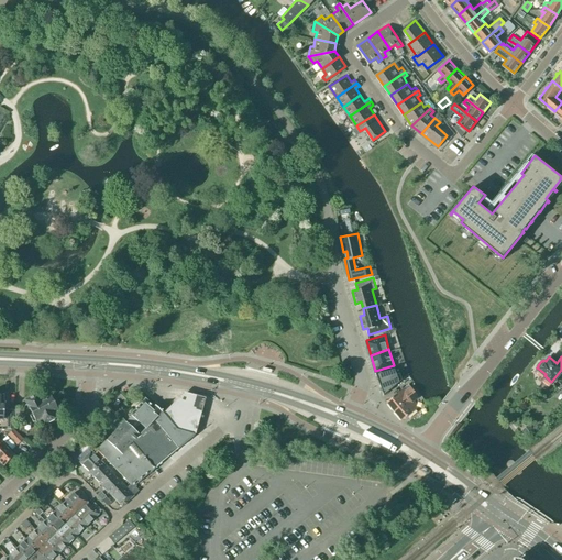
[(384,394),(399,381),(395,368),(376,373),(381,384),(384,394)]
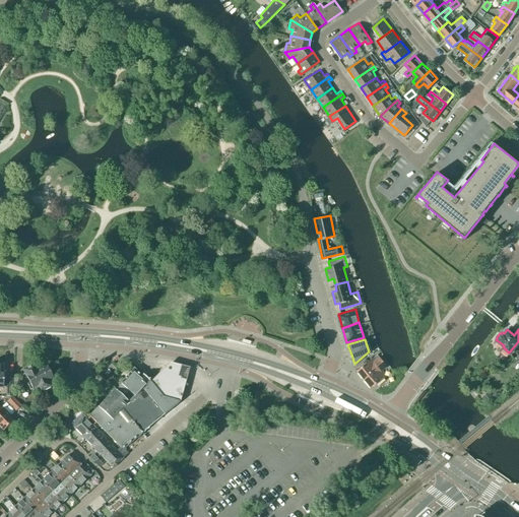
[(372,387),(387,375),(383,369),(387,366),(378,353),(358,370),(364,378),(372,387)]
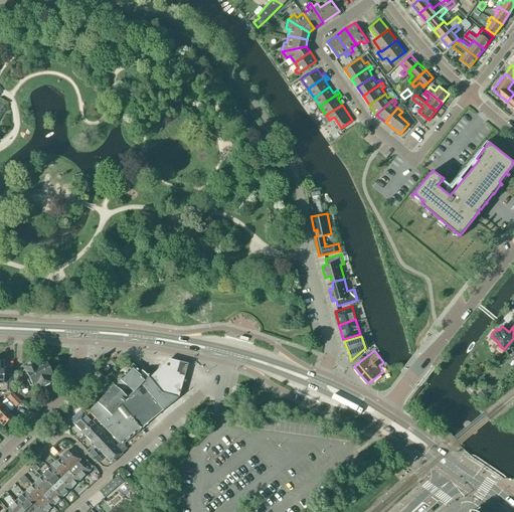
[(55,375),(47,358),(37,363),(35,359),(25,364),(25,363),(23,364),(25,368),(26,367),(31,378),(29,379),(31,383),(33,382),(34,384),(40,382),(42,386),(51,381),(49,377),(55,375)]
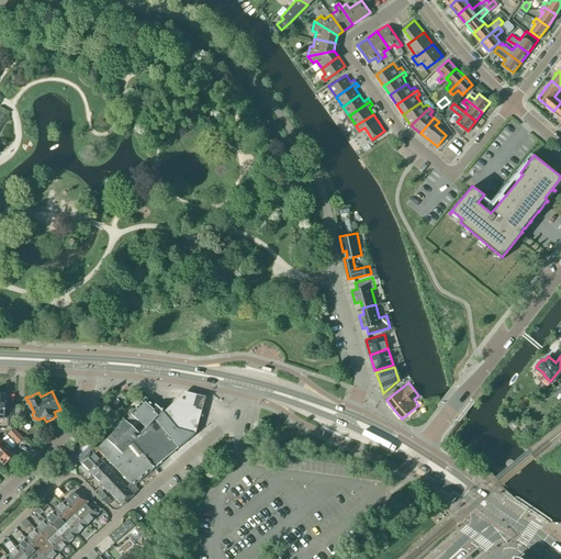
[(184,391),(164,412),(176,427),(192,433),(205,397),(184,391)]
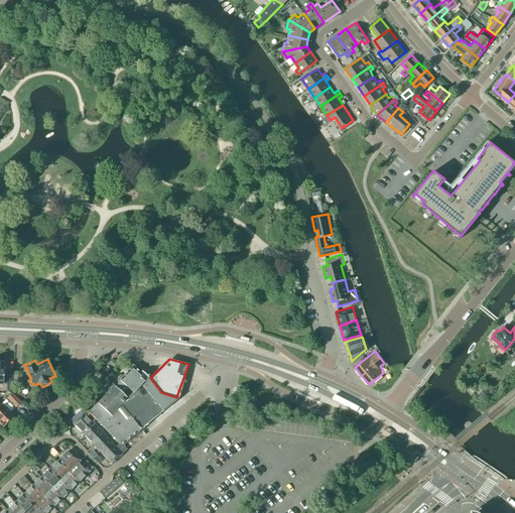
[(143,370),(142,371),(134,364),(99,401),(91,410),(91,411),(121,442),(124,442),(179,396),(163,391),(152,379),(149,375),(150,375),(143,370)]
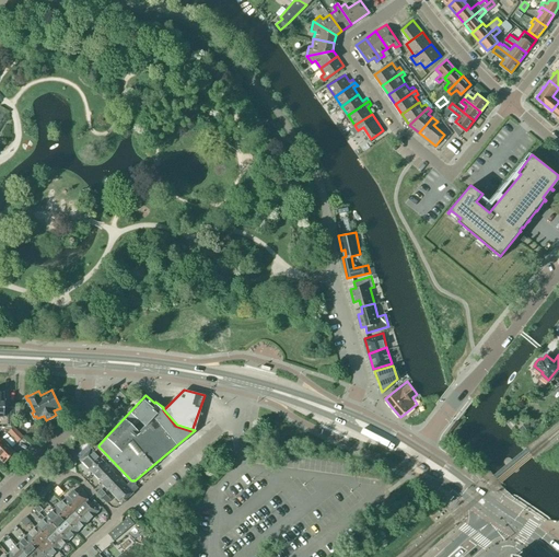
[(16,415),(25,415),(25,402),(15,403),(16,415)]
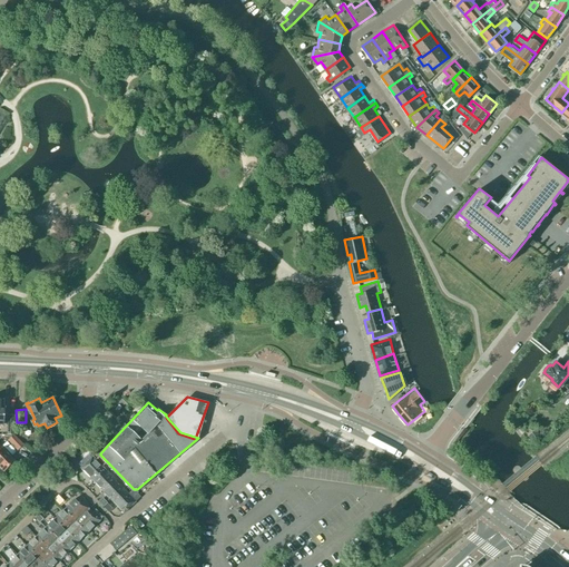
[(19,448),(25,442),(15,432),(9,438),(19,448)]
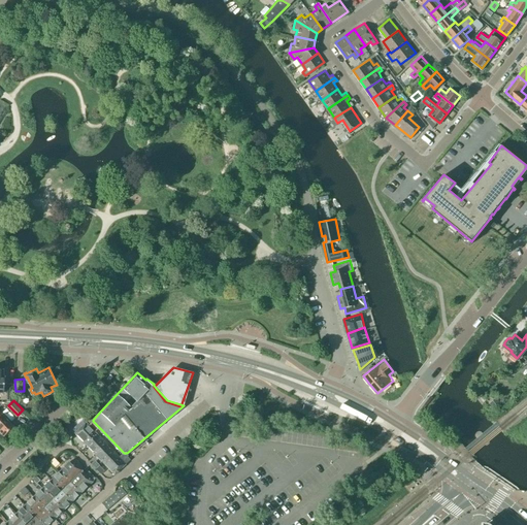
[(0,429),(5,434),(14,425),(0,408),(0,429)]
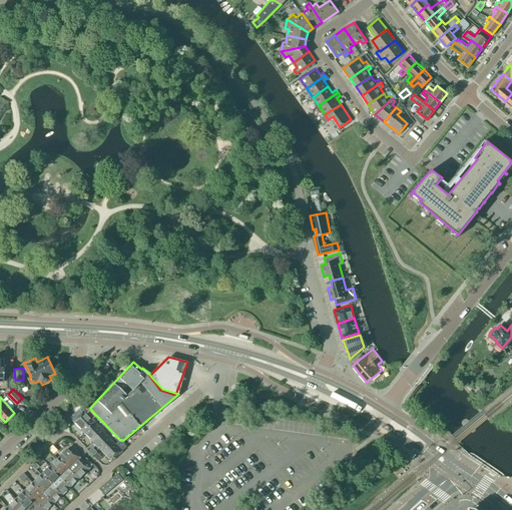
[(85,431),(95,421),(84,409),(80,412),(77,409),(71,415),(74,418),(73,419),(85,431)]
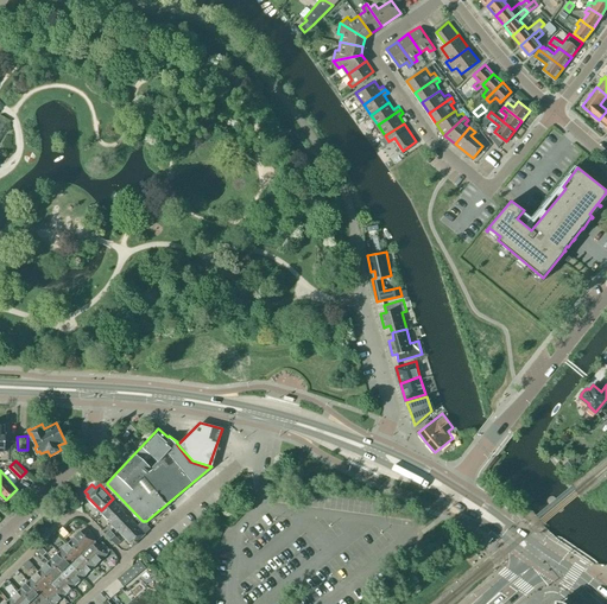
[(111,520),(122,508),(113,498),(101,510),(111,520)]
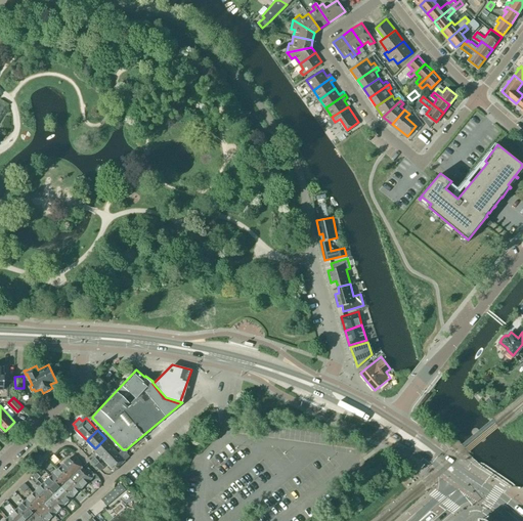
[(102,458),(114,446),(105,438),(95,448),(102,458)]
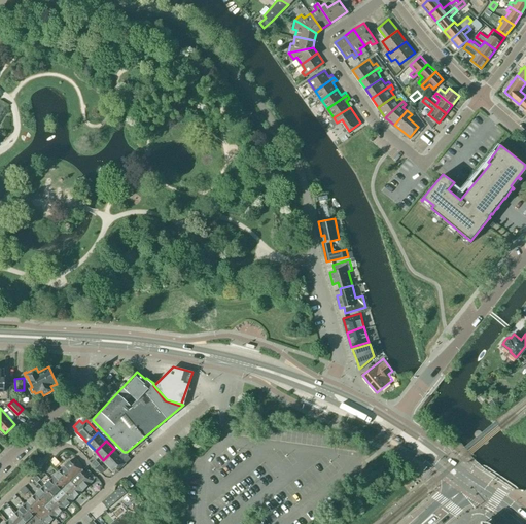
[(114,449),(103,460),(115,473),(127,461),(114,449)]
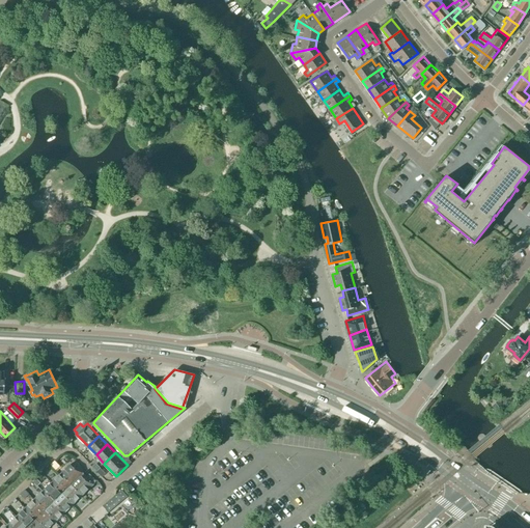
[(72,483),(84,472),(79,467),(81,465),(77,461),(75,463),(73,461),(60,472),(72,483)]
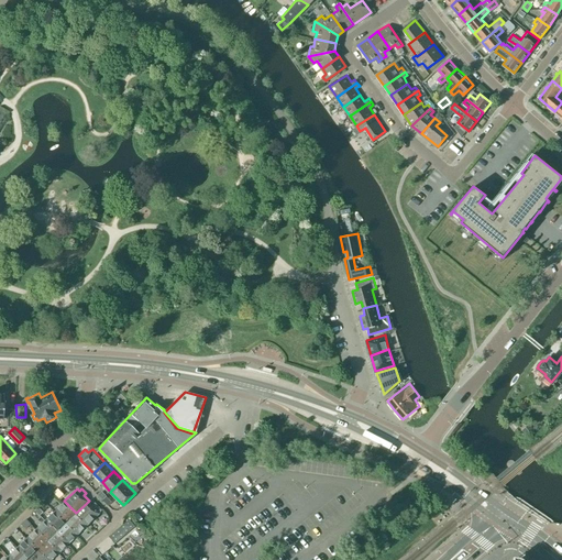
[(66,522),(76,513),(64,501),(55,511),(66,522)]
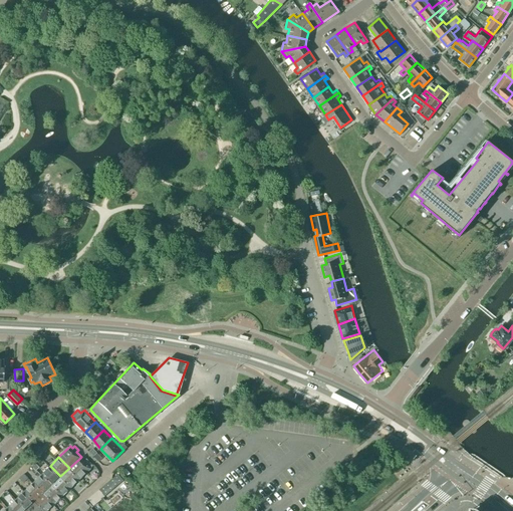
[(69,468),(79,479),(91,467),(90,467),(93,464),(87,457),(84,460),(81,457),(69,468)]
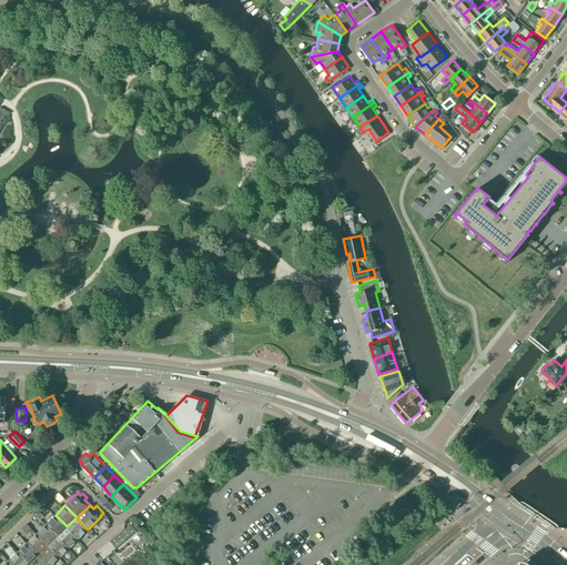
[(58,535),(67,526),(56,515),(47,524),(58,535)]
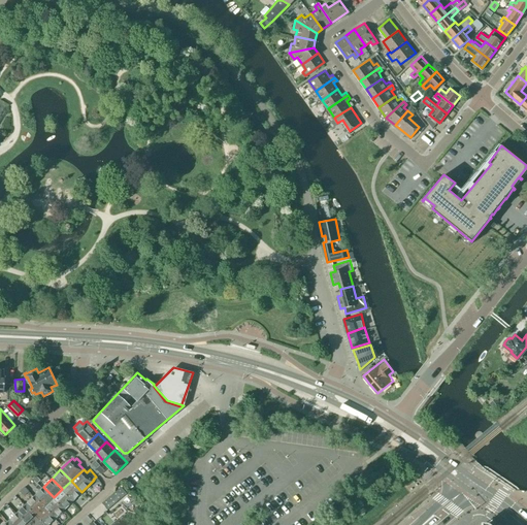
[(72,500),(81,492),(71,481),(62,489),(72,500)]
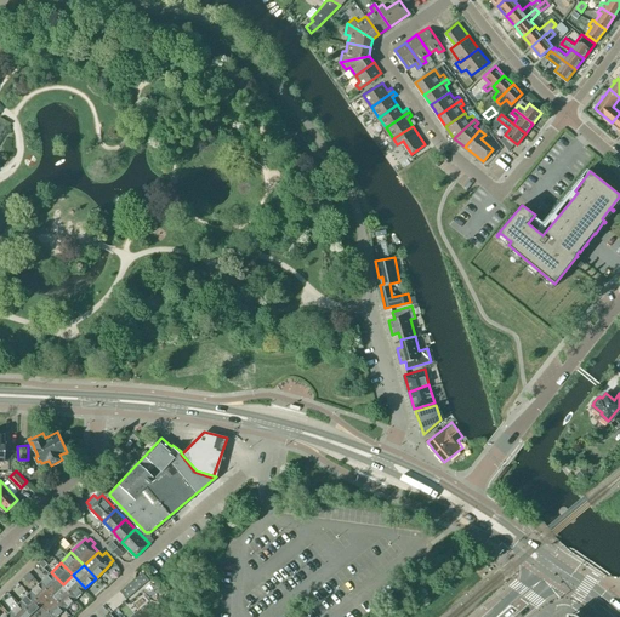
[(53,595),(63,584),(51,572),(40,582),(53,595)]
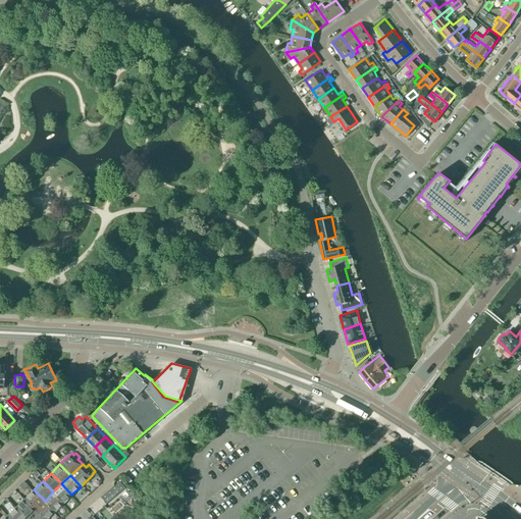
[(63,503),(71,495),(61,483),(53,491),(63,503)]
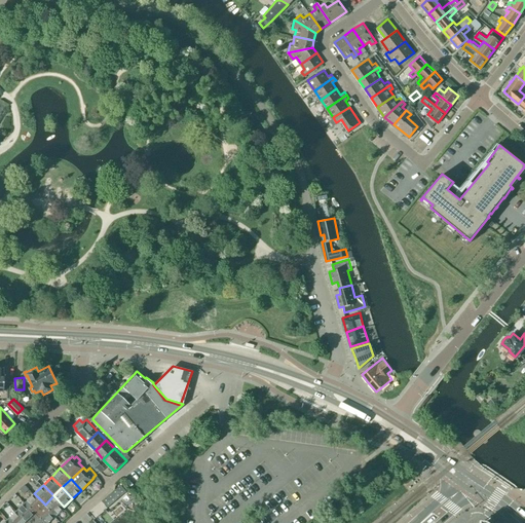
[(36,513),(45,505),(34,493),(26,501),(36,513)]
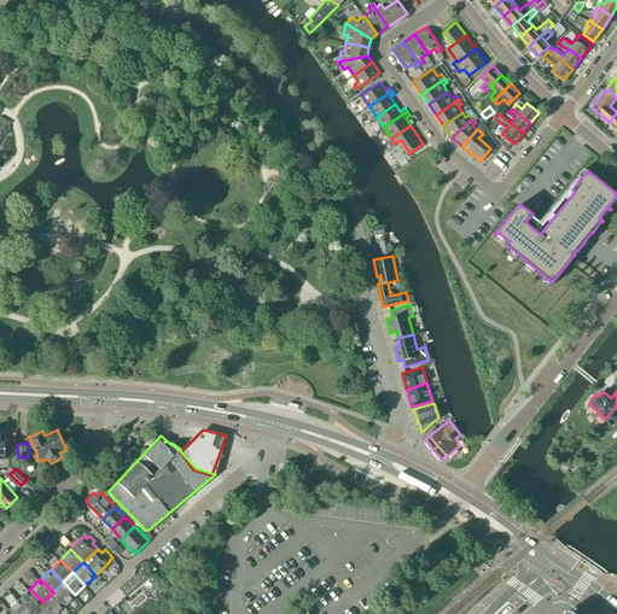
[(65,604),(75,595),(63,582),(53,592),(65,604)]
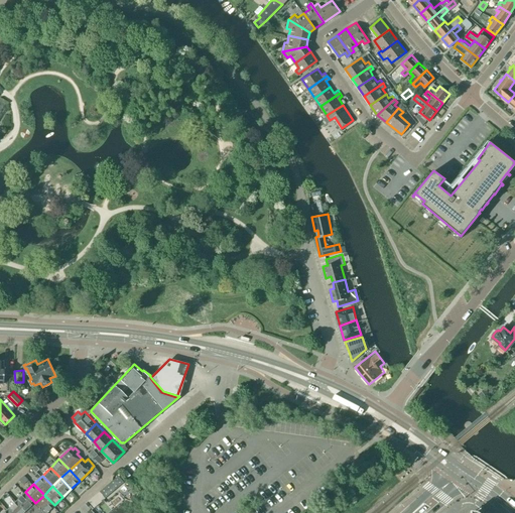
[(134,496),(136,490),(125,486),(123,492),(134,496)]
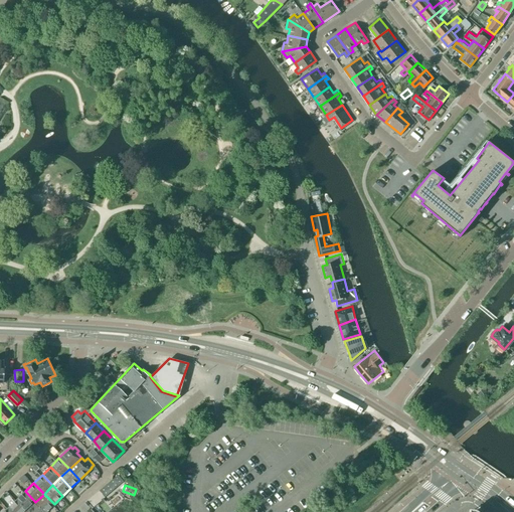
[(27,509),(35,502),(25,491),(17,499),(27,509)]
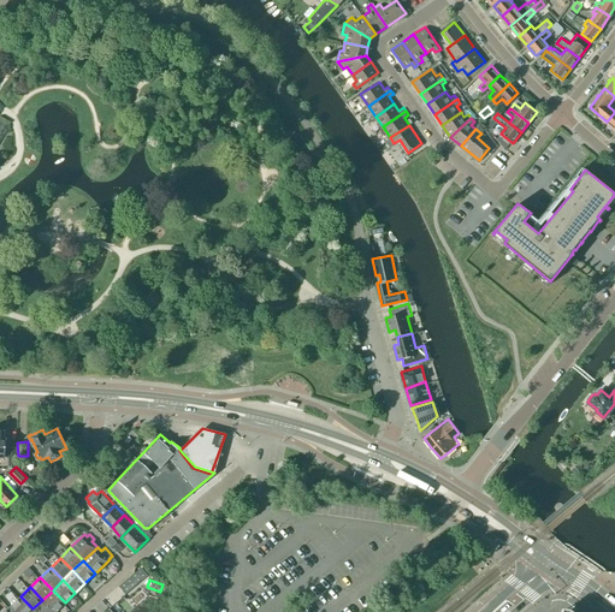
[(54,611),(65,602),(53,590),(42,600),(54,611)]
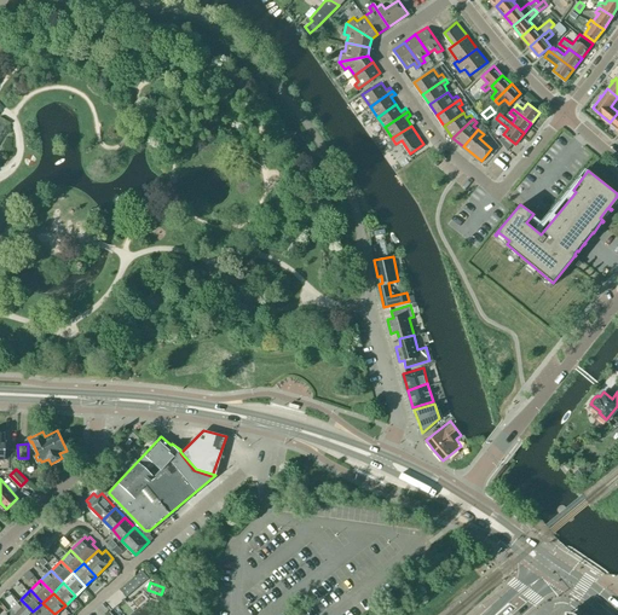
[(128,603),(133,598),(130,593),(123,598),(128,603)]
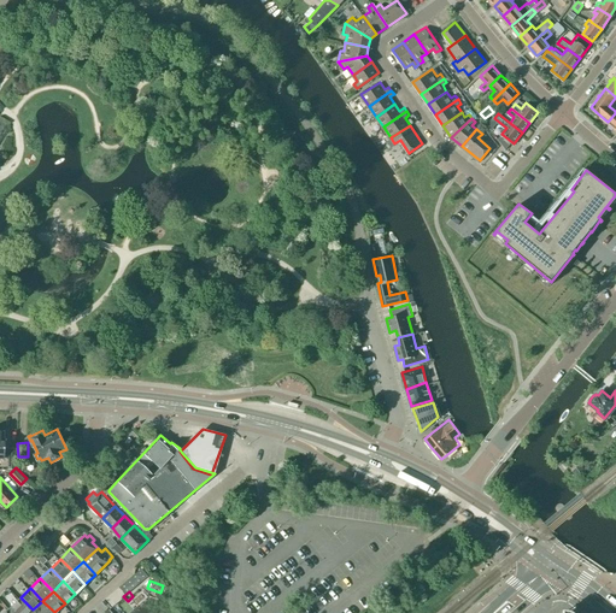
[(16,612),(29,612),(33,609),(21,597),(10,607),(16,612)]
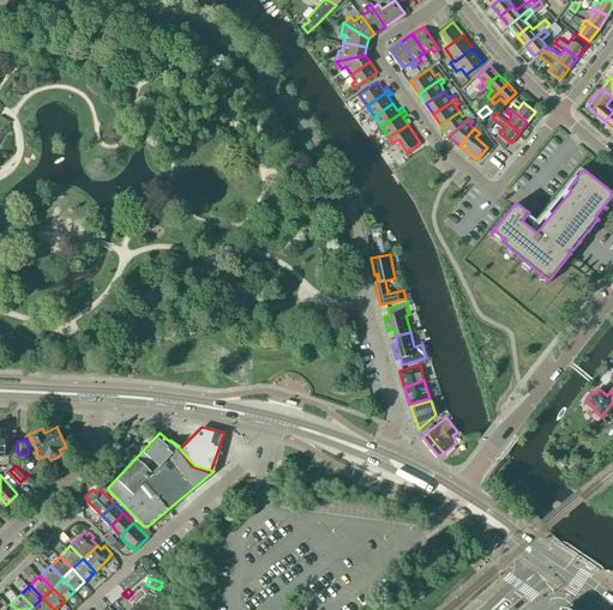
[(35,609),(54,609),(42,598),(32,607),(35,609)]
